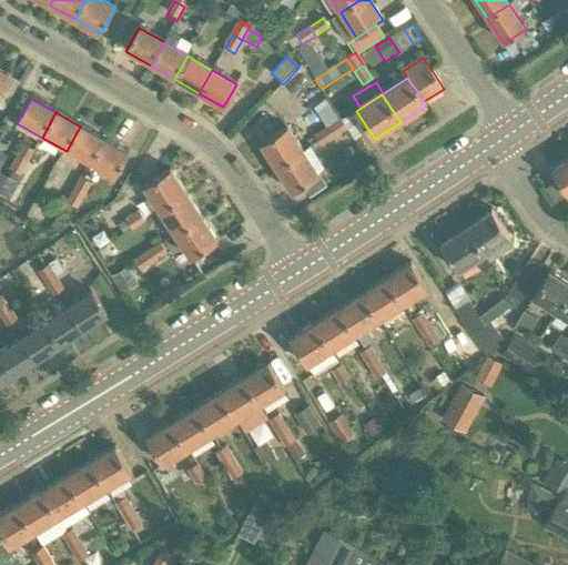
[(334,139),(346,130),(340,120),(326,129),(334,139)]
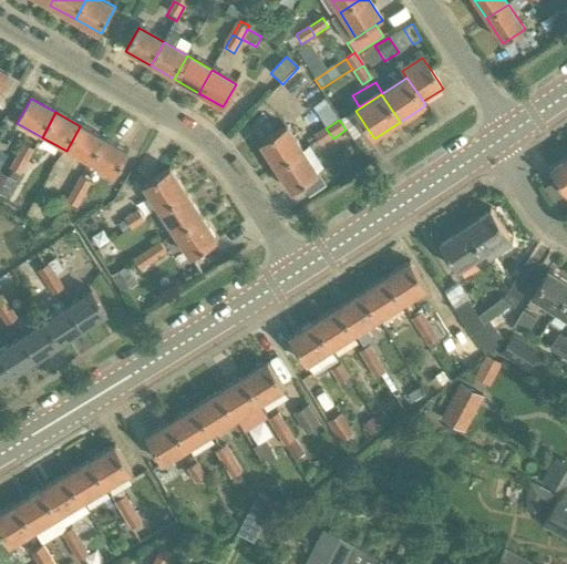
[(104,140),(80,126),(66,151),(90,164),(104,140)]
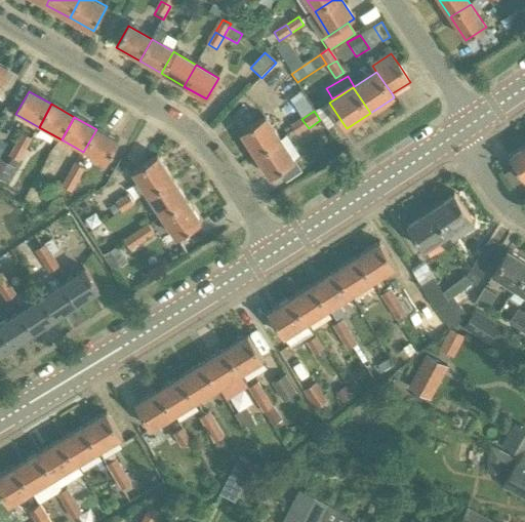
[(255,156),(280,141),(265,118),(241,134),(255,156)]
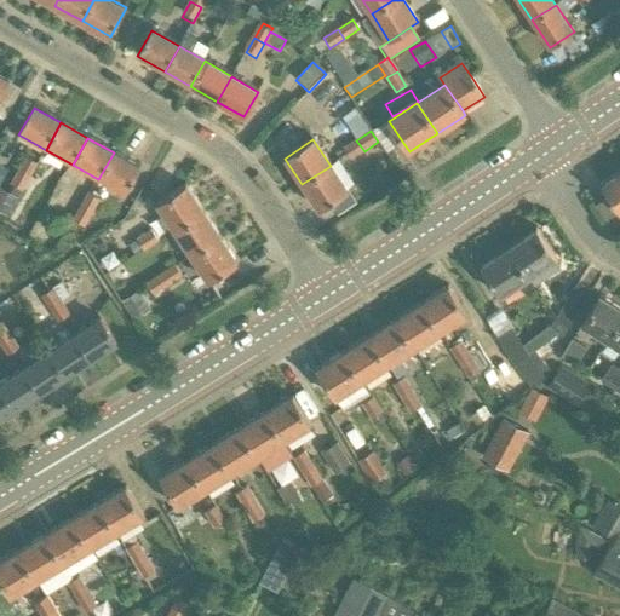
[(365,151),(356,140),(343,149),(350,161),(365,151)]
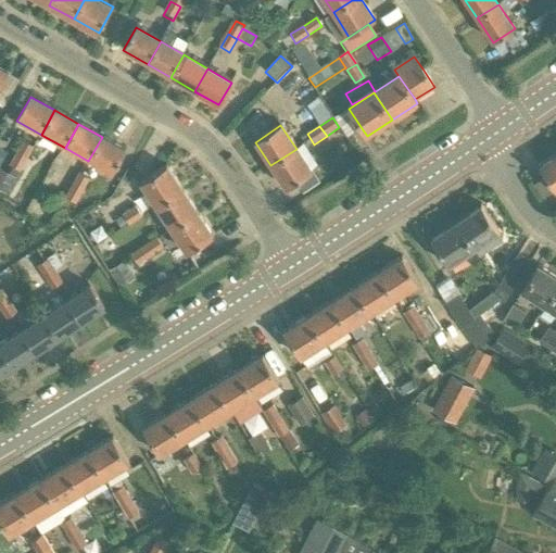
[(102,137),(88,161),(113,175),(126,151),(102,137)]
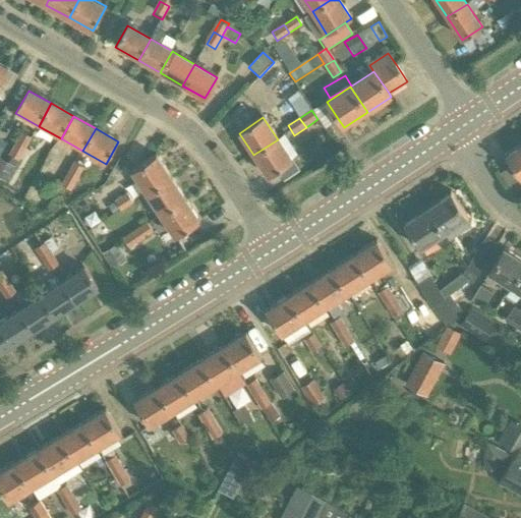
[(25,149),(31,138),(22,133),(15,147),(19,149),(21,146),(25,149)]
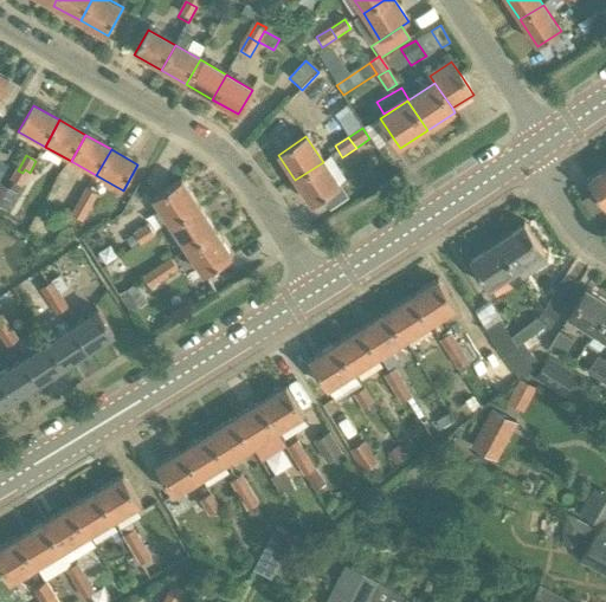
[(340,188),(323,162),(295,180),(311,206),(340,188)]
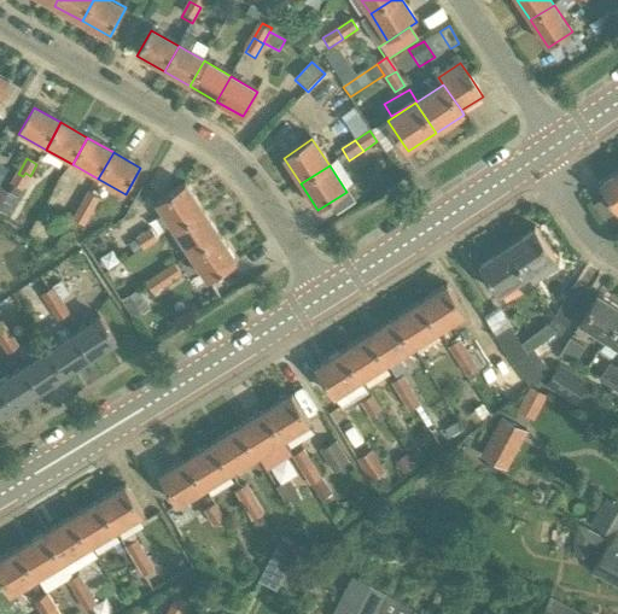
[(22,191),(30,176),(25,173),(23,176),(18,174),(11,185),(22,191)]
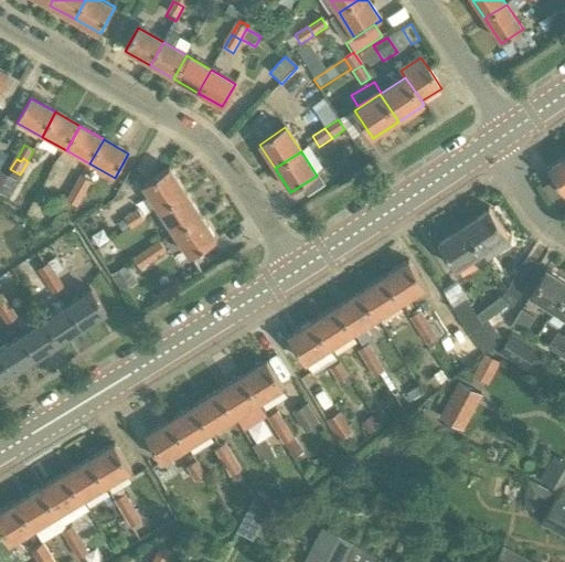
[(564,159),(548,170),(555,180),(542,189),(558,213),(564,209),(564,159)]
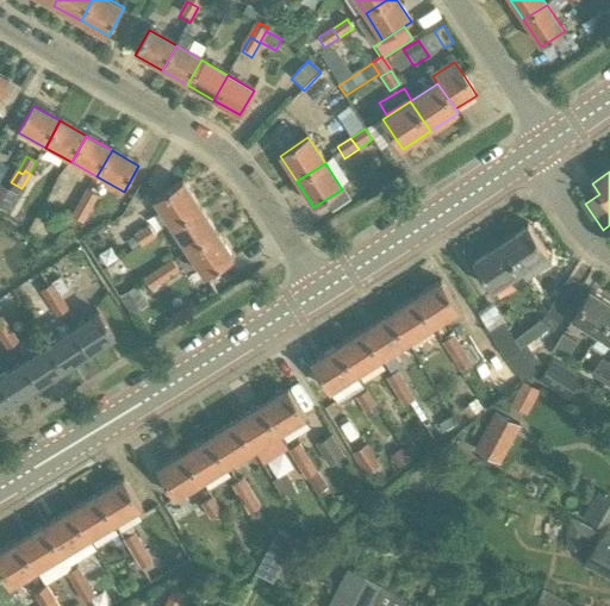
[(170,226),(199,207),(182,181),(154,200),(170,226)]
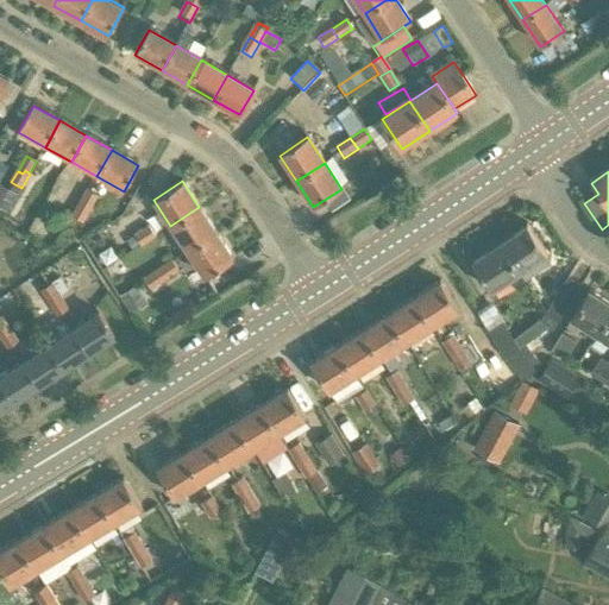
[(98,197),(87,191),(79,206),(83,209),(86,206),(90,208),(98,197)]
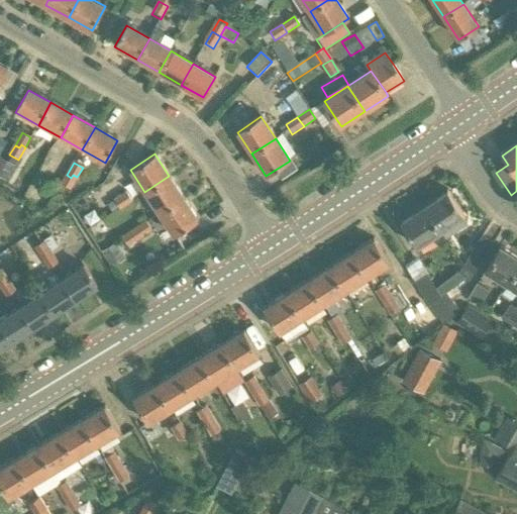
[(0,182),(5,185),(12,172),(0,165),(0,182)]
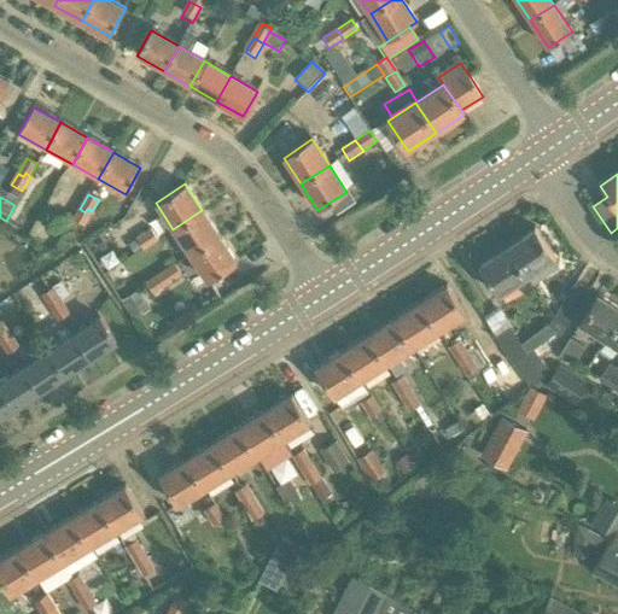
[(83,227),(92,211),(87,209),(85,212),(80,209),(73,221),(83,227)]
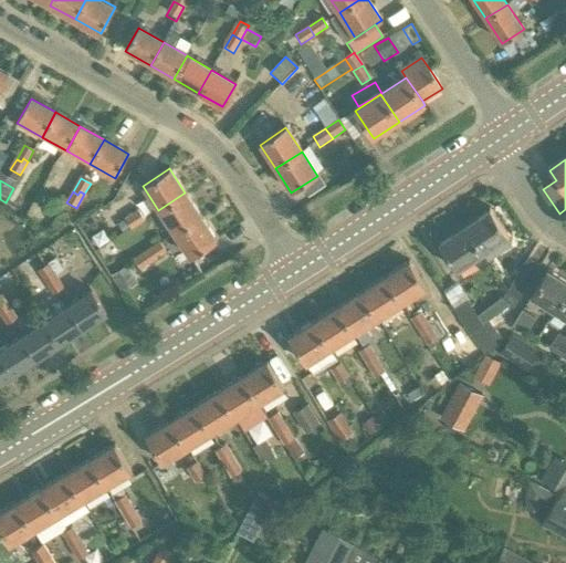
[(185,193),(158,210),(174,233),(200,217),(185,193)]
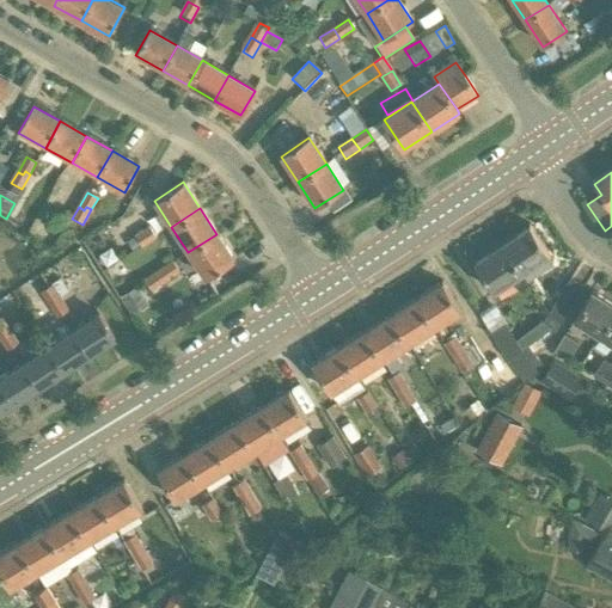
[(502,245),(521,275),(550,256),(530,227),(502,245)]
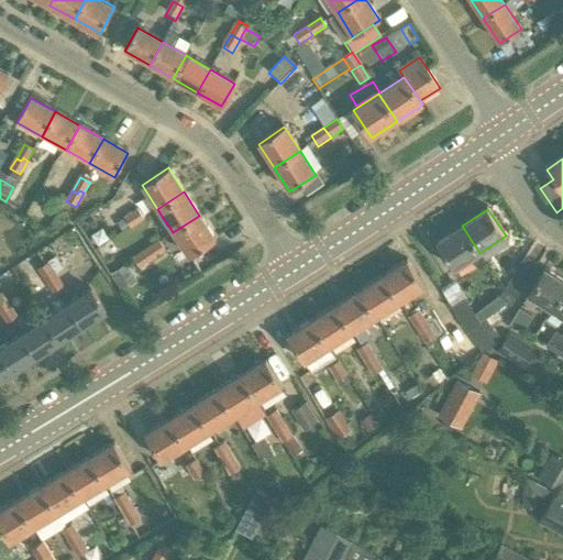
[(136,210),(123,219),(130,229),(143,220),(136,210)]
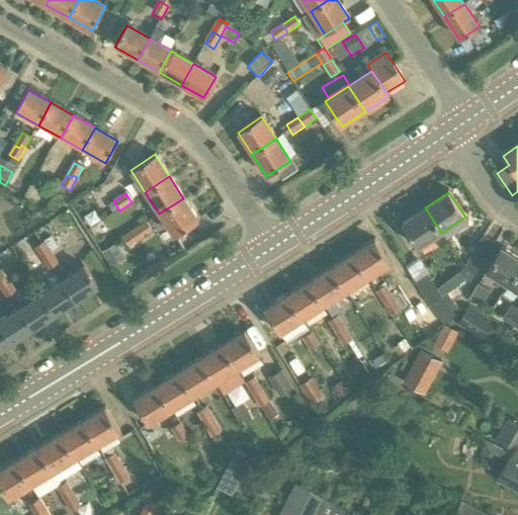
[(183,198),(159,213),(174,237),(198,221),(183,198)]
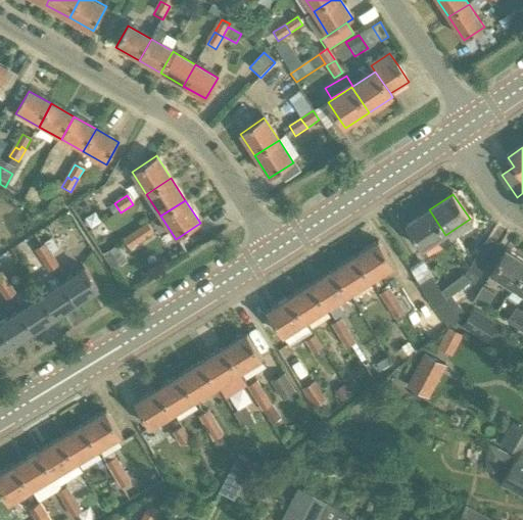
[(445,235),(429,209),(406,225),(422,250),(436,241),(441,249),(450,242),(445,235)]
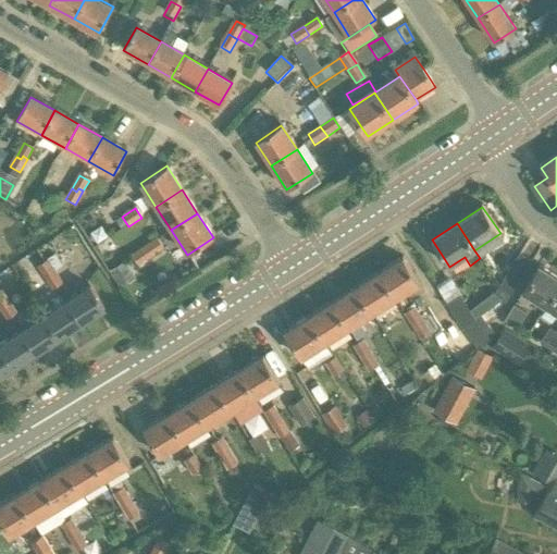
[(163,249),(157,241),(143,249),(146,255),(149,253),(152,257),(163,249)]
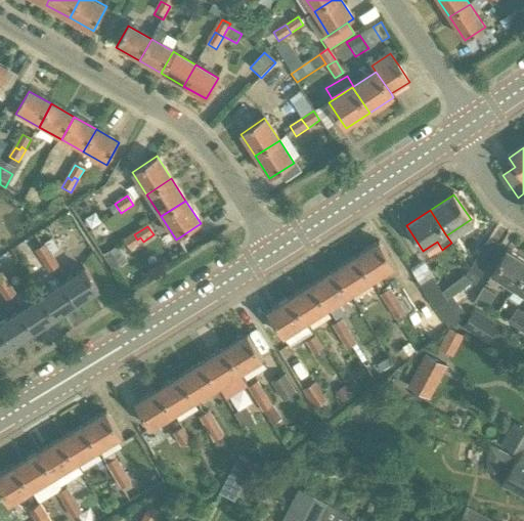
[(129,251),(143,242),(140,237),(137,240),(134,234),(124,242),(129,251)]
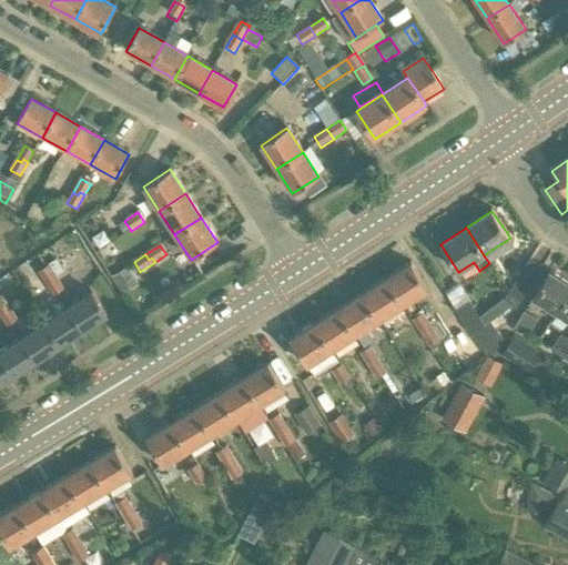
[(523,299),(541,268),(534,262),(529,260),(509,292),(523,299)]
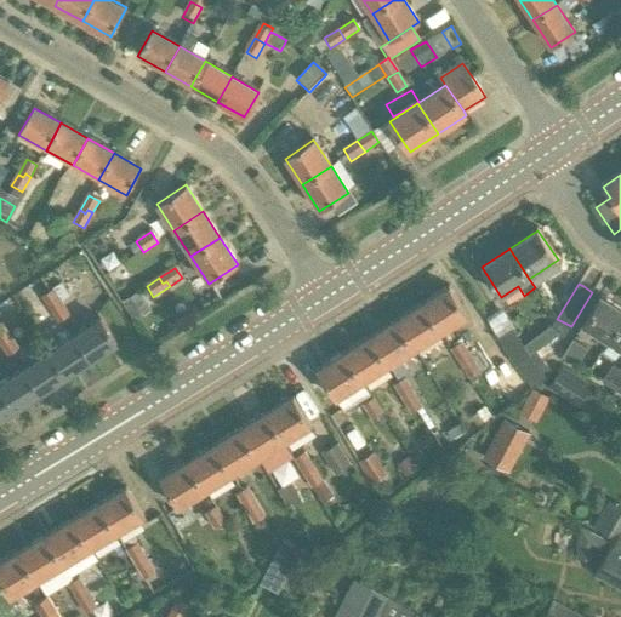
[(423,304),(442,333),(468,316),(450,287),(423,304)]
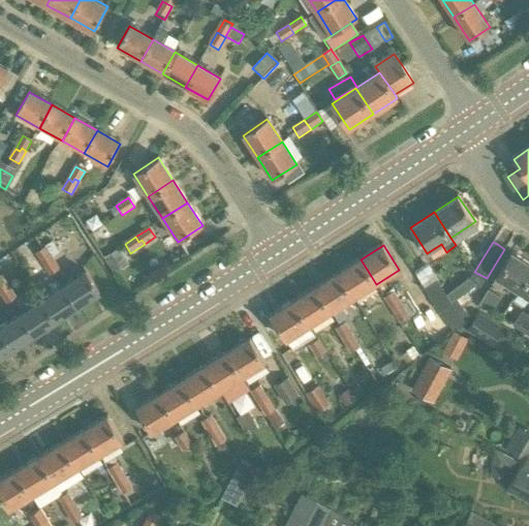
[(52,259),(44,248),(35,254),(43,265),(52,259)]
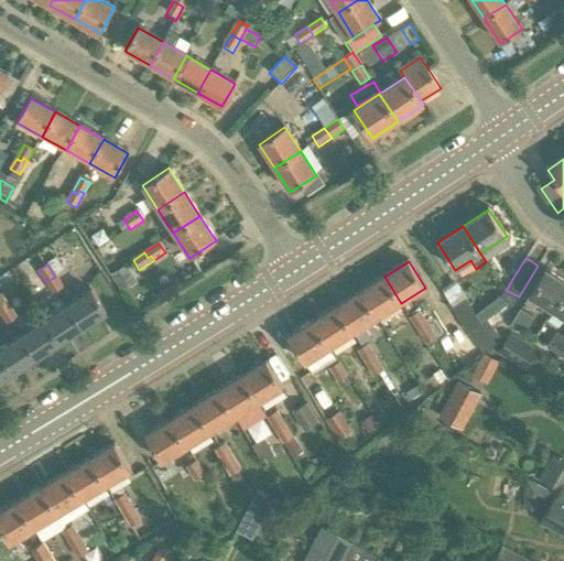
[(122,294),(127,292),(138,284),(126,266),(110,277),(122,294)]
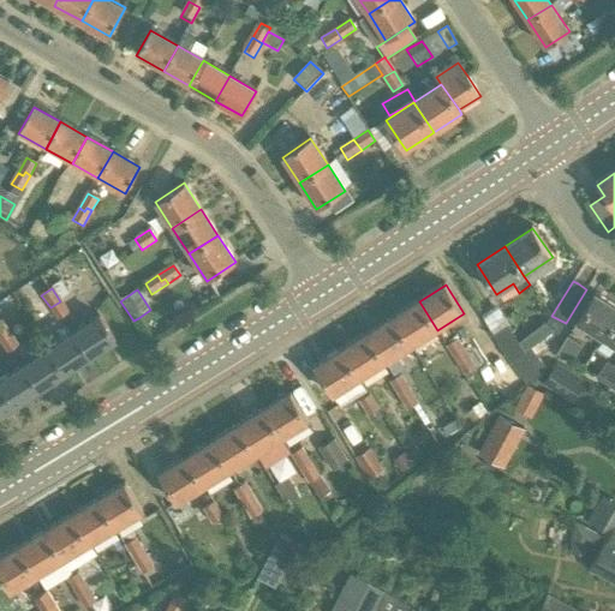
[(614,306),(595,294),(577,323),(603,340),(614,319),(614,306)]
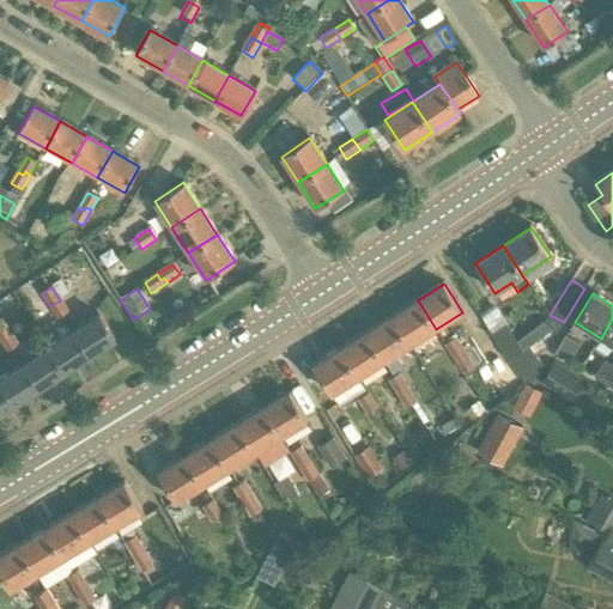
[(68,314),(60,300),(50,306),(59,320),(68,314)]
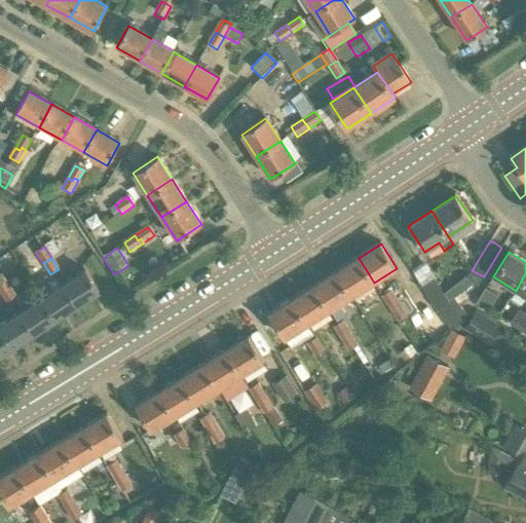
[(374,283),(359,258),(336,272),(351,296),(374,283)]
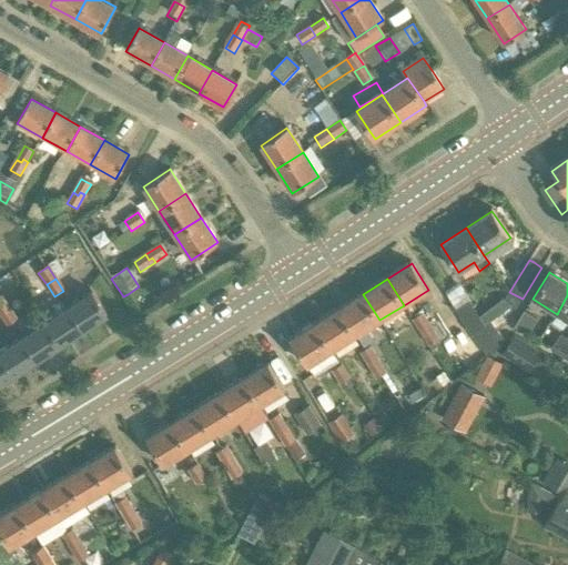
[(92,292),(69,308),(83,330),(108,314),(92,292)]
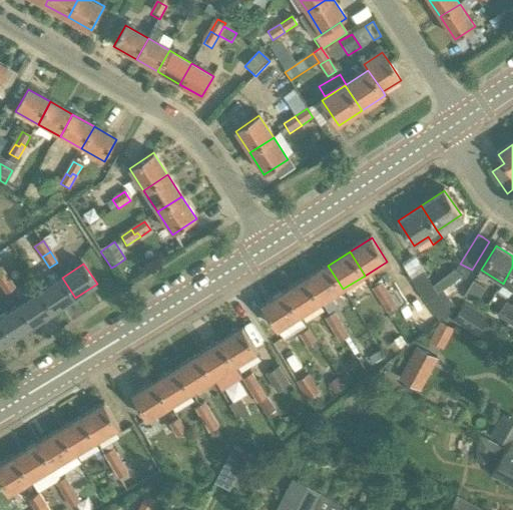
[(472,270),(460,264),(455,272),(463,277),(466,280),(472,270)]
